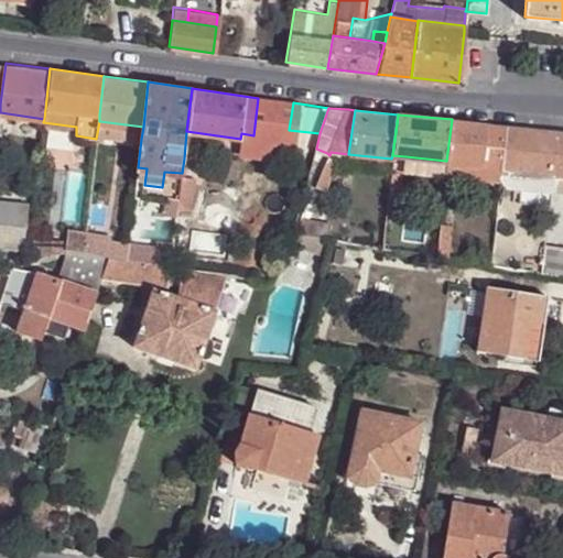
[(506,124),(452,119),(446,161),(445,173),(499,178),(500,168),(506,124)]
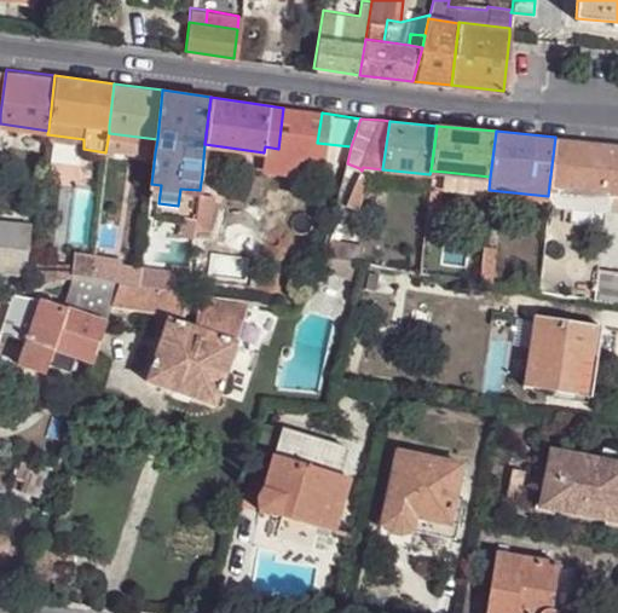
[(157,139),(109,133),(107,146),(155,152),(157,139)]
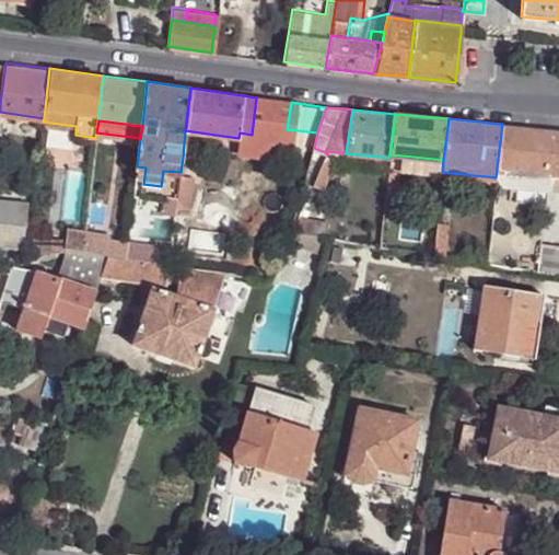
[(554,130),(502,124),(497,168),(548,172),(554,130)]
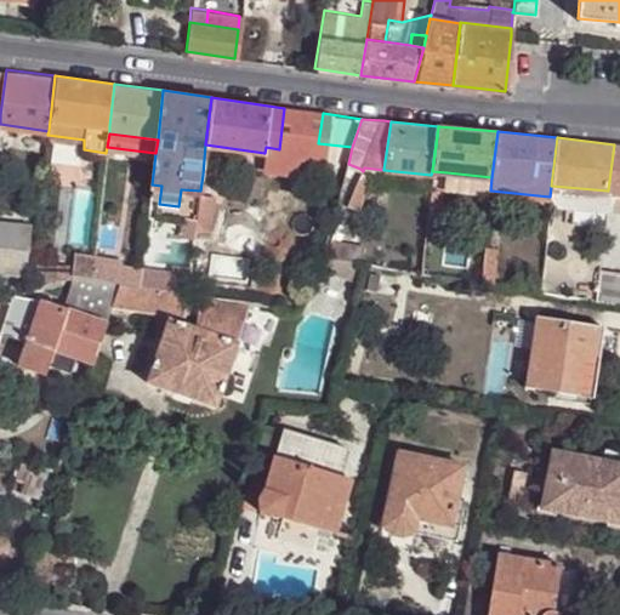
[(619,144),(614,144),(608,191),(608,194),(619,194),(619,144)]
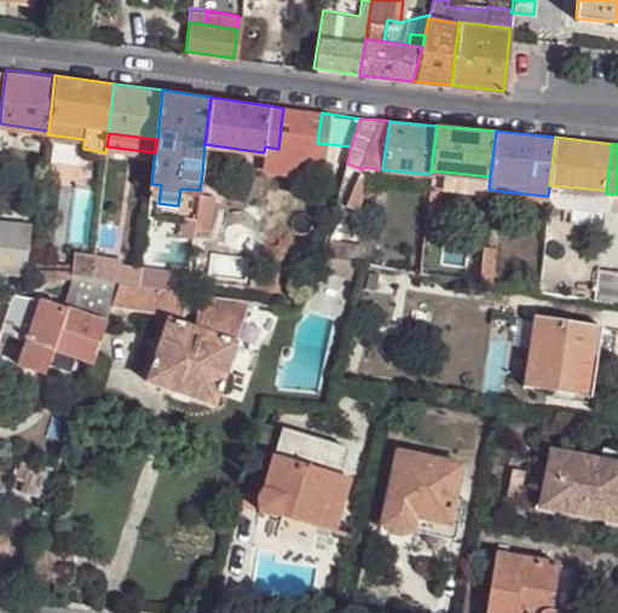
[(365,175),(361,173),(362,171),(359,168),(358,172),(344,203),(353,207),(365,175)]
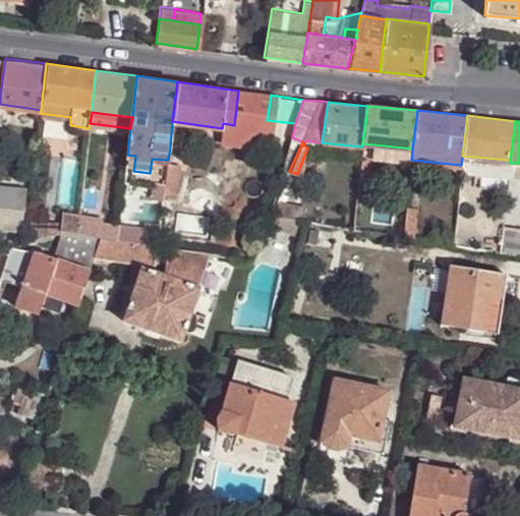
[(374,145),(362,144),(361,147),(360,158),(370,159),(373,159),(374,145)]
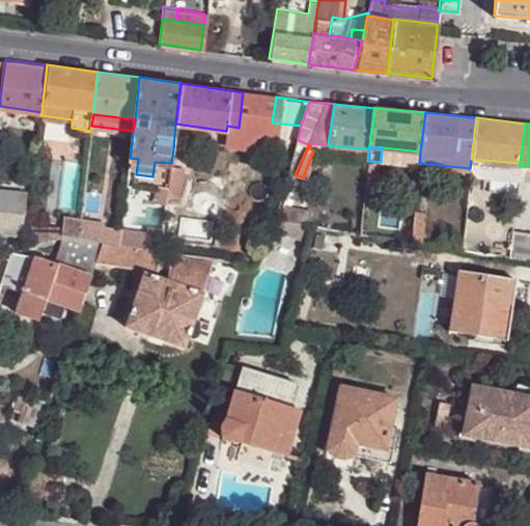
[(189,151),(173,149),(171,163),(180,164),(187,165),(189,151)]
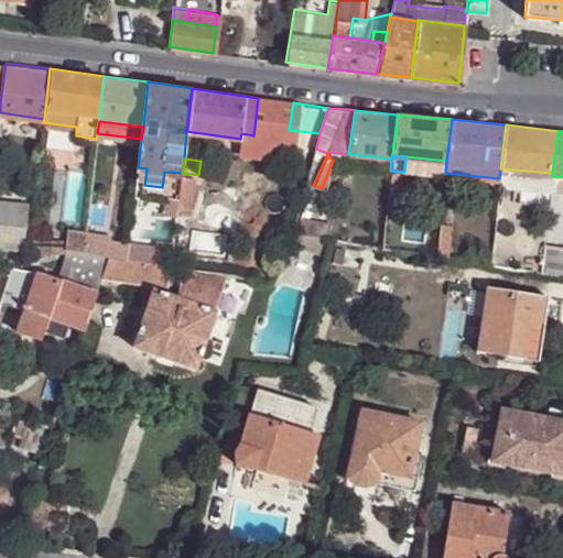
[(552,173),(500,168),(499,178),(498,184),(520,186),(551,189),(552,176),(552,173)]
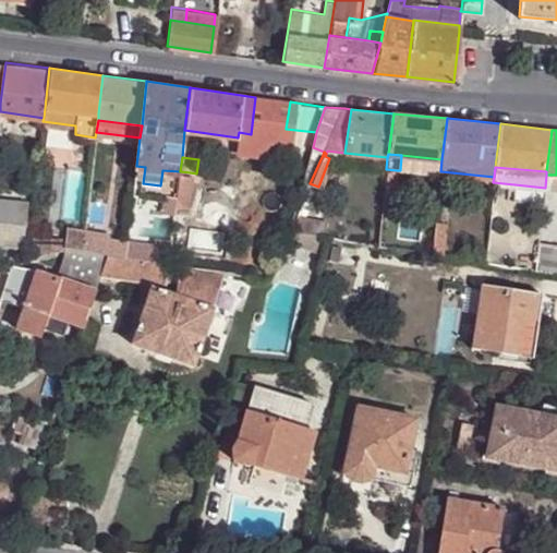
[(397,170),(386,169),(384,194),(395,195),(397,170)]
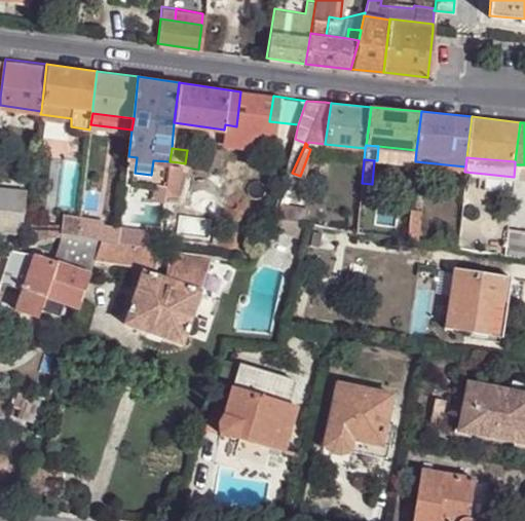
[(179,162),(170,161),(167,180),(164,199),(175,200),(179,162)]
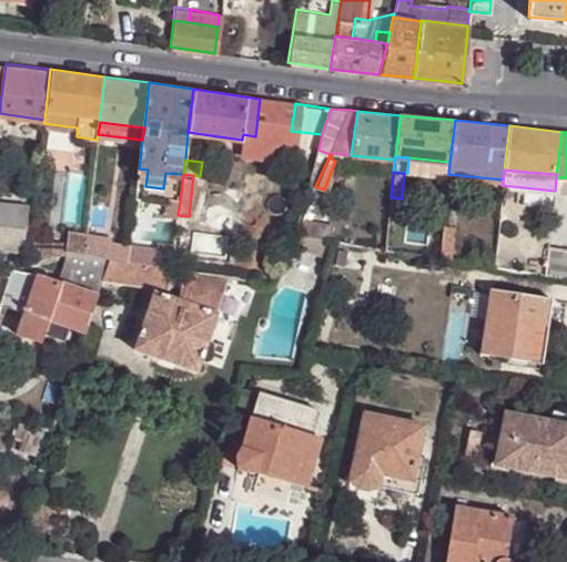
[(553,205),(555,191),(524,187),(523,202),(553,205)]
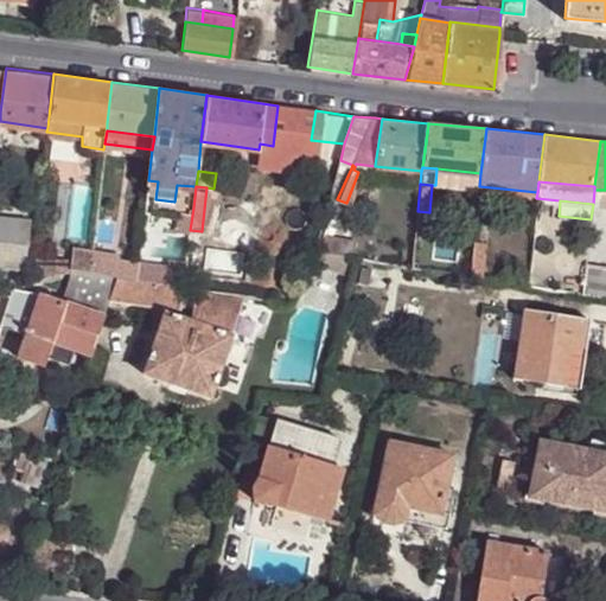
[(190,230),(193,208),(178,205),(176,234),(190,235),(190,230)]
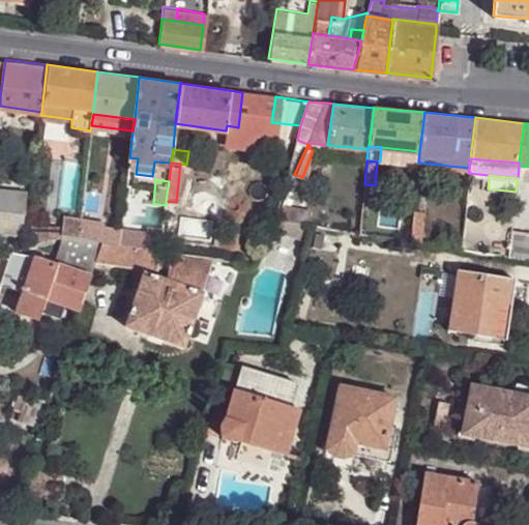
[(423,184),(416,183),(414,199),(421,200),(423,184)]
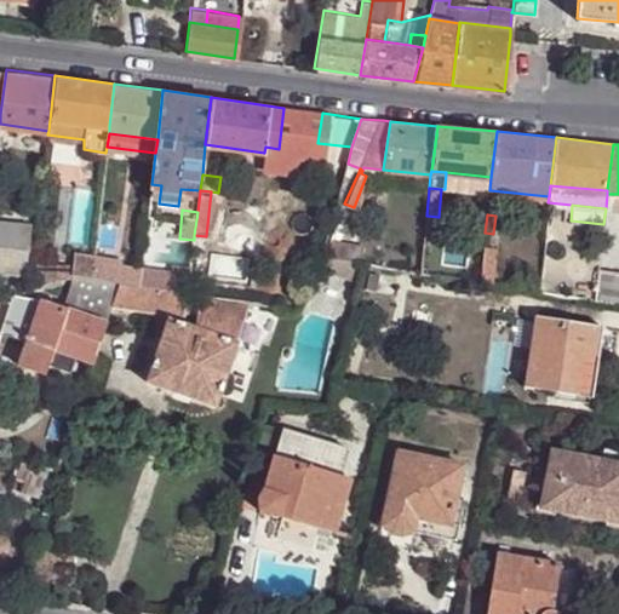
[(0,267),(26,271),(32,222),(0,218),(0,267)]
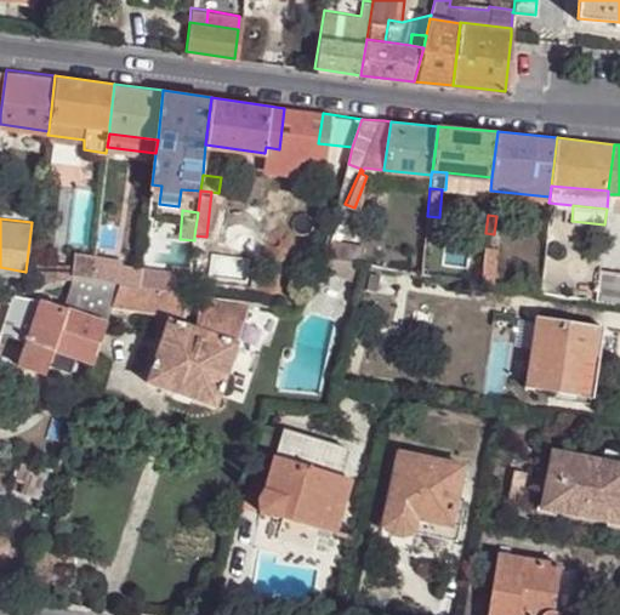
[(334,228),(322,254),(360,258),(362,250),(337,241),(342,232),(334,228)]
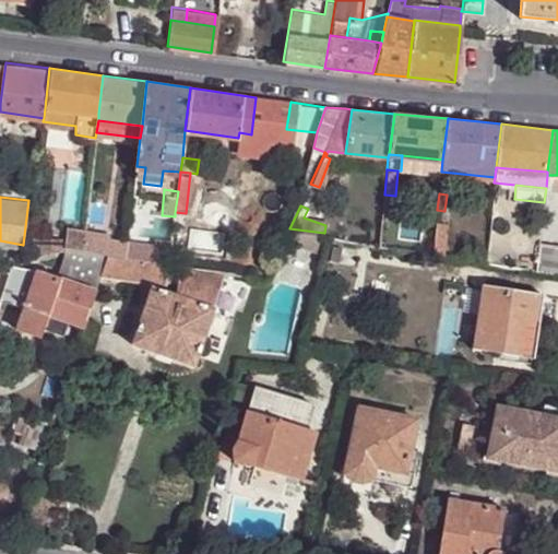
[(444,211),(437,210),(432,239),(441,240),(444,211)]
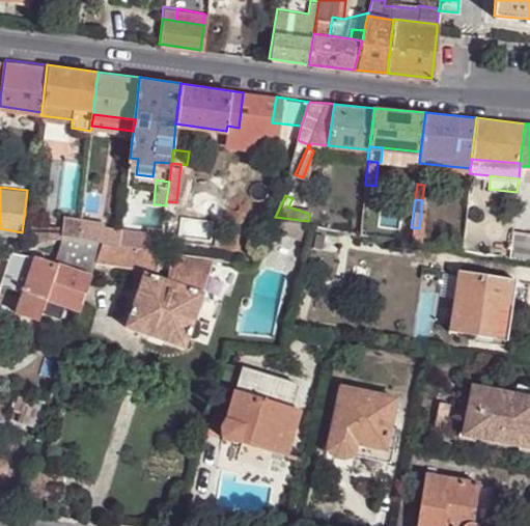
[(146,202),(142,246),(160,248),(166,205),(154,204),(146,202)]
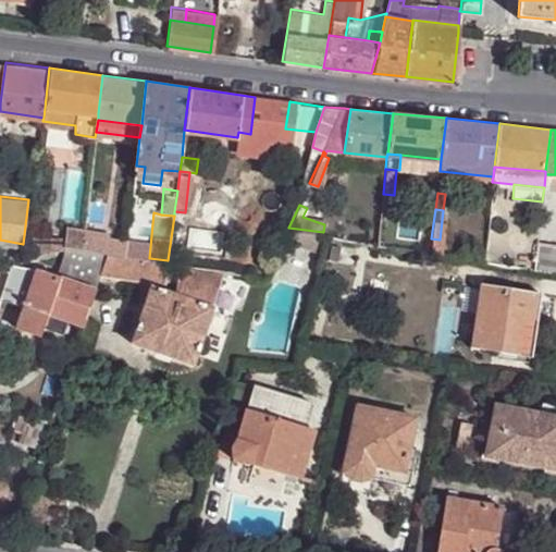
[(110,229),(85,225),(85,229),(83,248),(107,252),(108,252),(110,236),(110,229)]
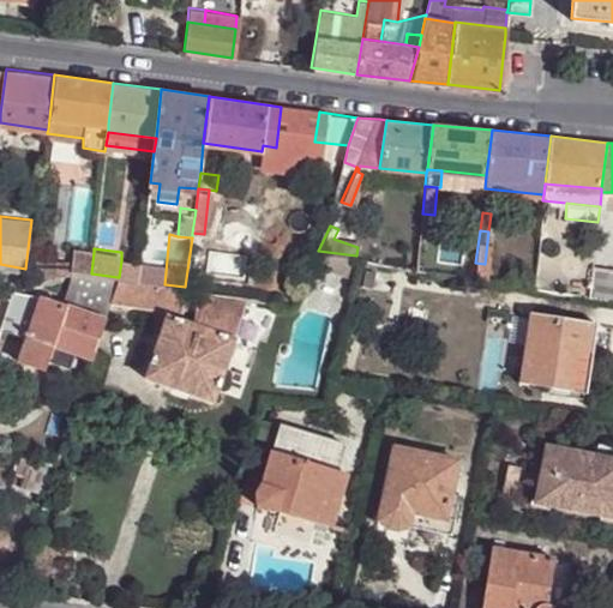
[(91,274),(94,252),(73,250),(72,263),(70,272),(73,272),(91,274)]
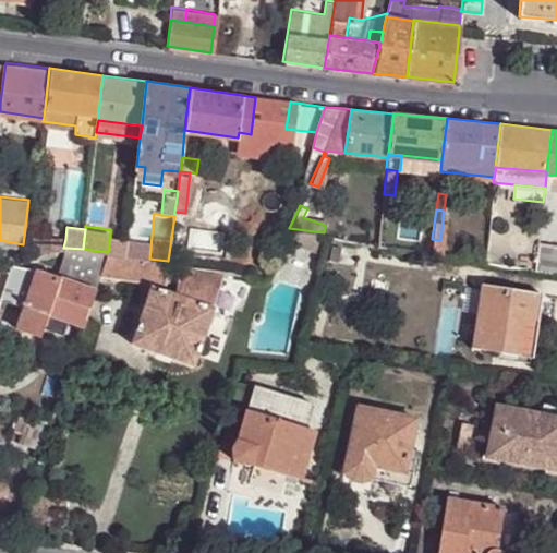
[(289,228),(281,247),(323,252),(329,233),(324,232),(289,228)]
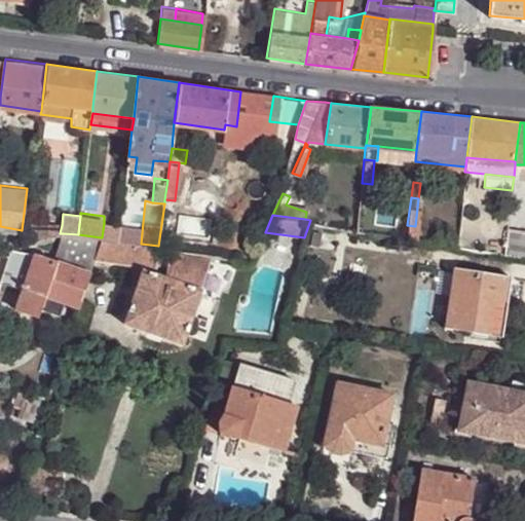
[(46,223),(28,222),(25,244),(44,237),(46,223)]
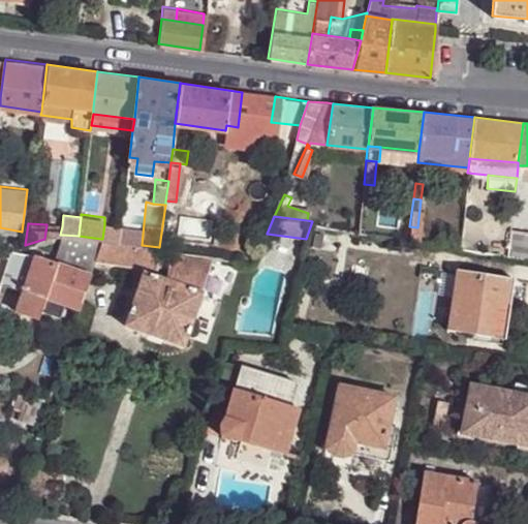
[(62,226),(47,224),(44,239),(60,235),(62,226)]
